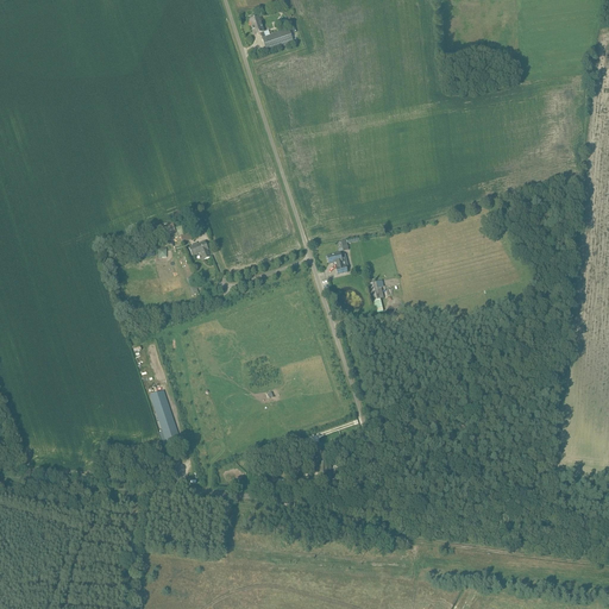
[(267,52),(272,50),(294,43),(289,30),(265,37),(259,18),(256,19),(250,22),(255,36),(261,33),(267,52)]
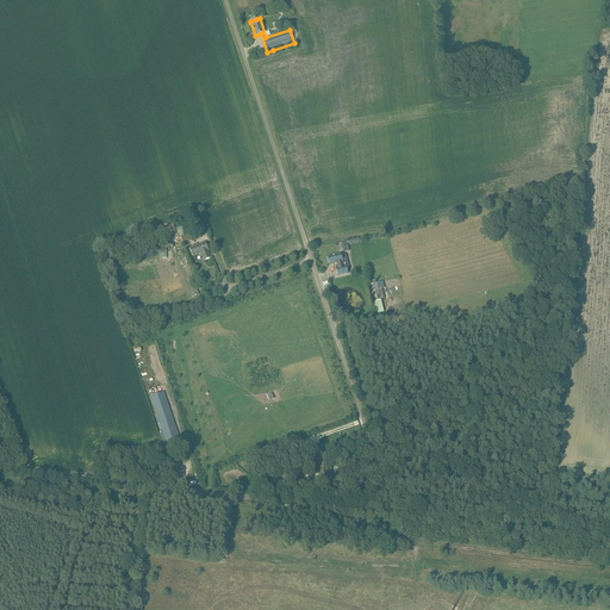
[(181,237),(184,243),(192,240),(190,234),(185,235),(181,226),(176,229),(178,234),(174,235),(175,240),(181,237)]
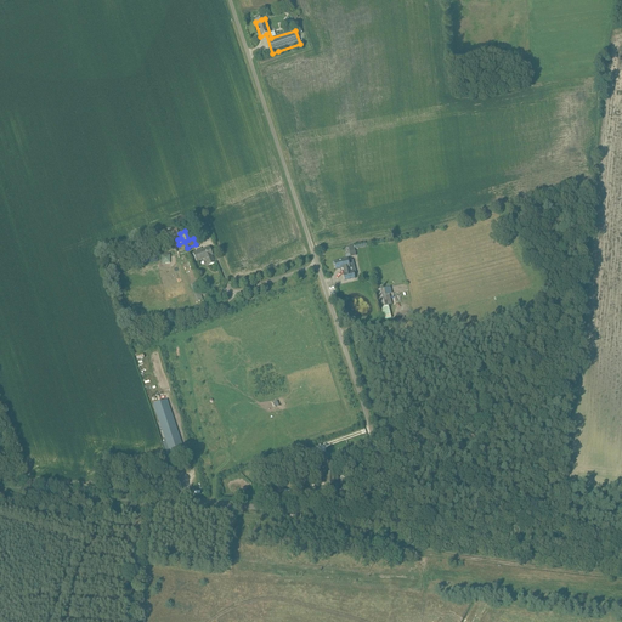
[(208,266),(210,266),(215,264),(211,255),(213,255),(209,247),(204,249),(199,250),(199,249),(197,250),(197,252),(193,253),(197,263),(205,259),(208,266)]
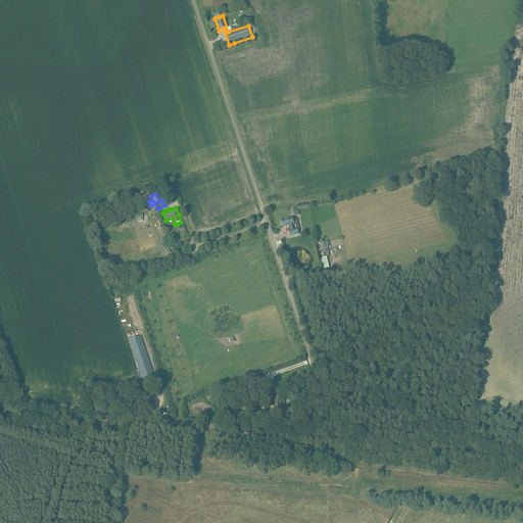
[(295,229),(294,225),(292,219),(281,221),(282,228),(289,226),(290,231),(288,231),(290,237),(299,234),(297,229),(295,229)]
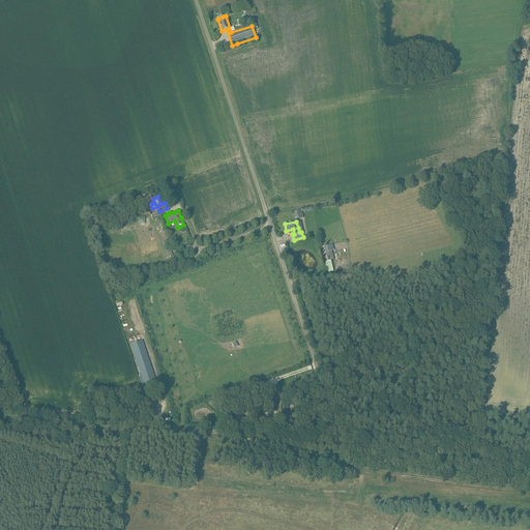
[(321,247),(324,263),(331,261),(328,252),(334,249),(332,244),(327,246),(321,247)]
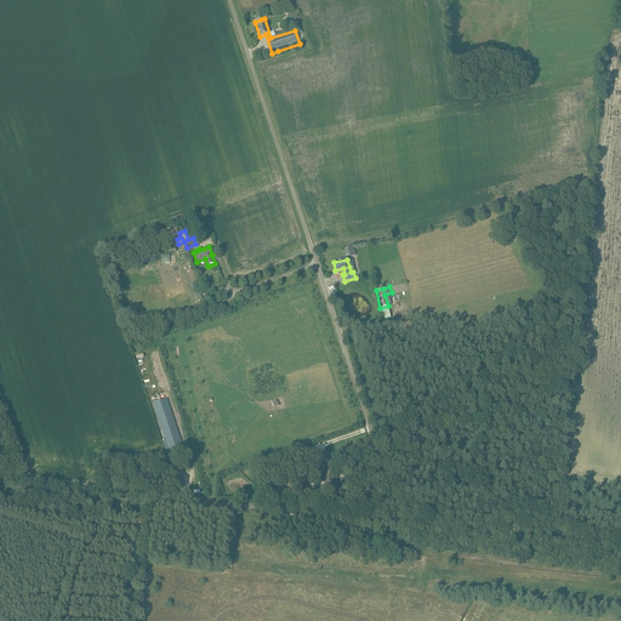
[(154,404),(169,449),(171,455),(183,450),(166,399),(154,404)]
